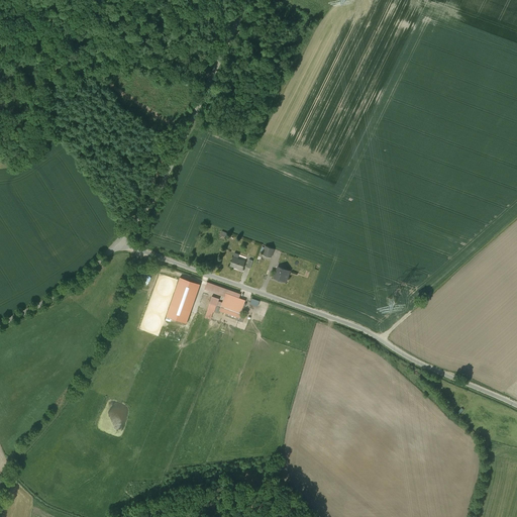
[(273,248),(264,245),(261,254),(270,257),(273,248)]
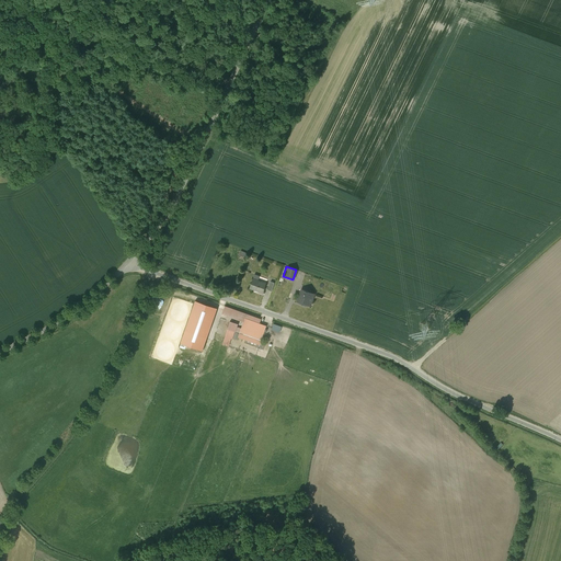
[(265,283),(252,277),(248,288),(261,294),(265,283)]
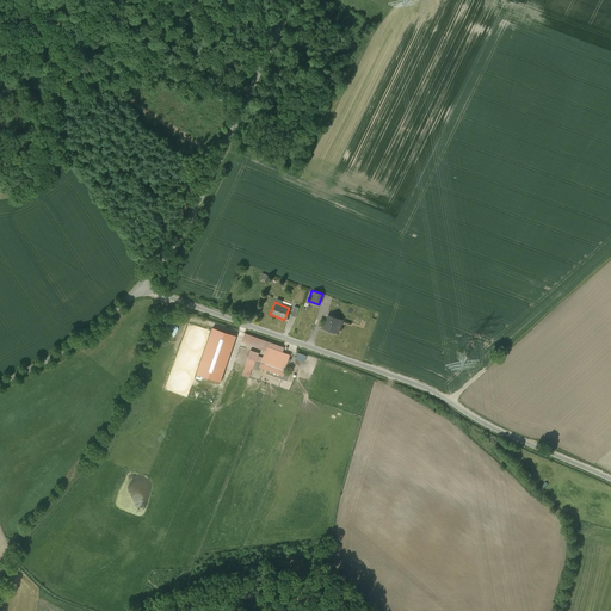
[(340,322),(325,316),(321,328),(337,334),(340,322)]
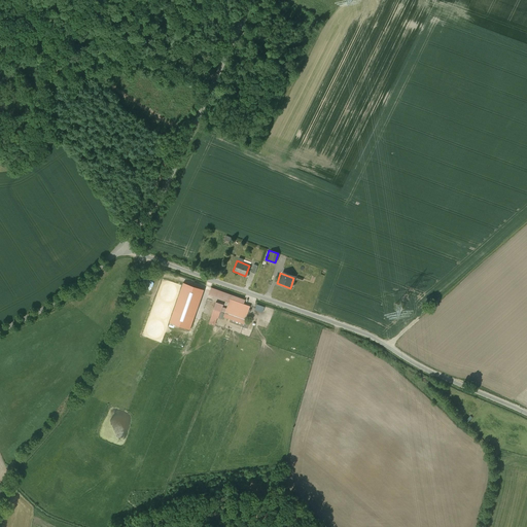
[(182,285),(174,311),(195,318),(204,289),(183,282),(182,285)]
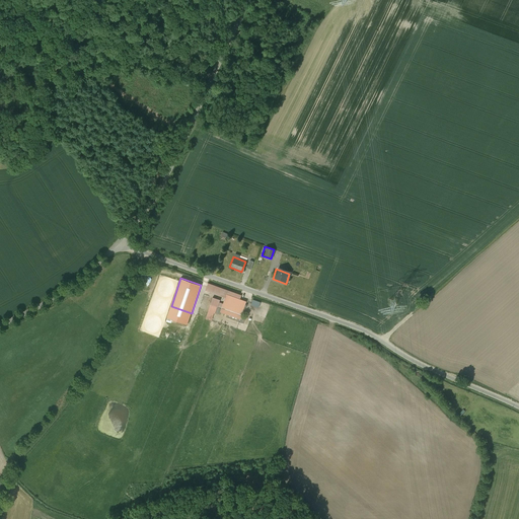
[(241,295),(208,283),(206,290),(226,297),(227,294),(240,299),(241,295)]
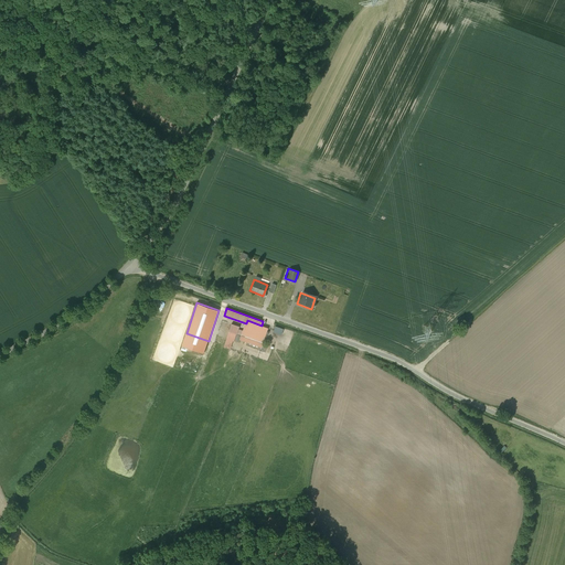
[(262,326),(247,320),(246,323),(245,324),(243,330),(243,331),(264,338),(264,339),(268,328),(262,326)]
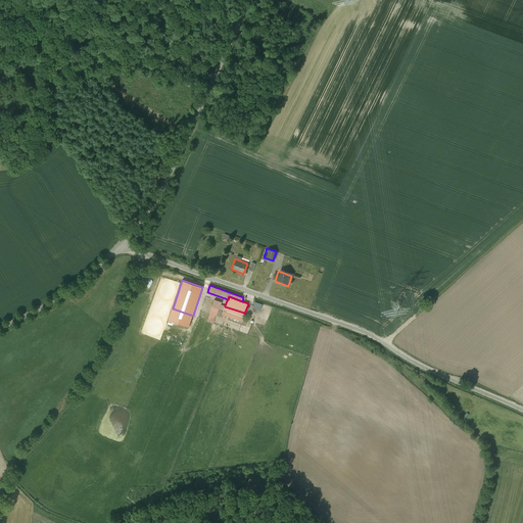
[(212,306),(220,310),(221,304),(222,302),(215,299),(212,306)]
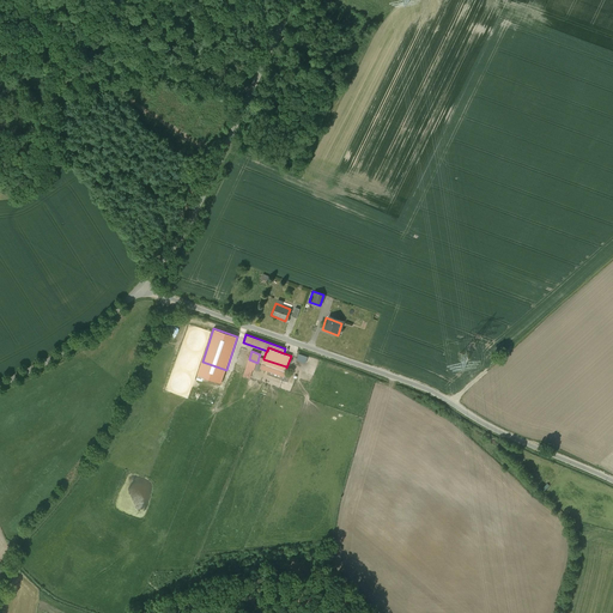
[(258,363),(249,359),(246,368),(254,370),(255,369),(255,368),(256,363),(258,363)]
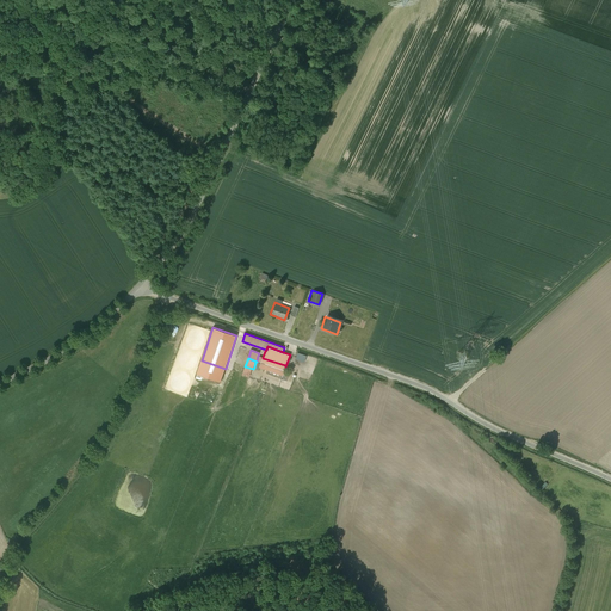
[(285,365),(263,358),(261,363),(270,365),(283,370),(285,365)]
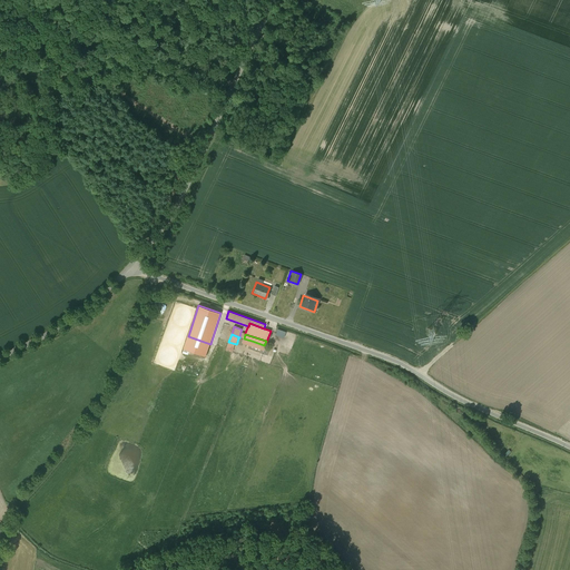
[(264,345),(252,341),(249,345),(263,350),(264,345)]
